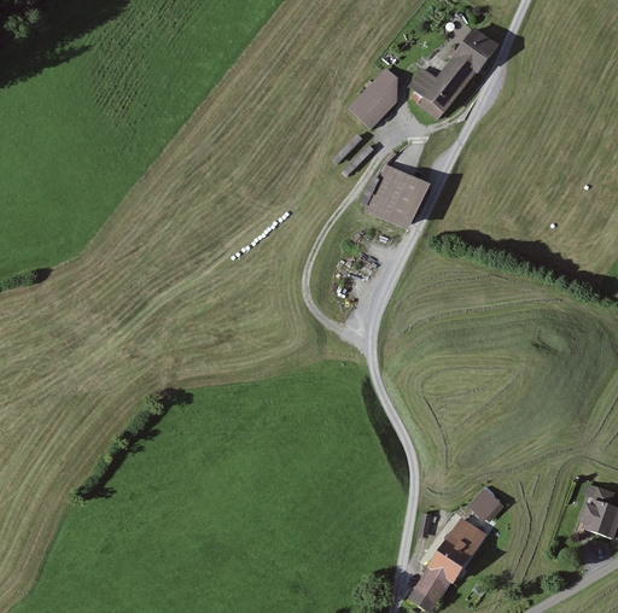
[(436,76),(423,66),(410,82),(425,94),(420,100),(441,117),(497,45),(473,27),(436,76)]
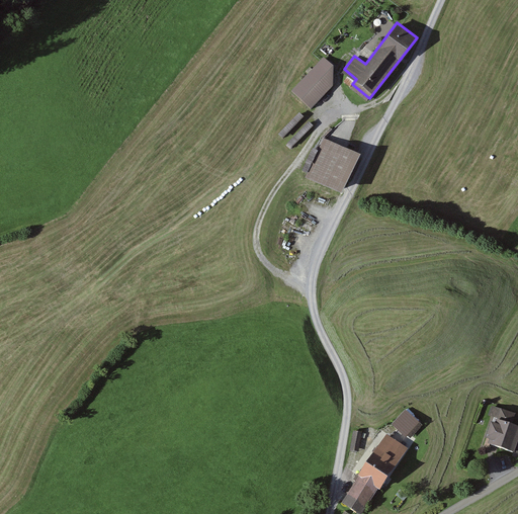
[(332,62),(324,56),(292,89),(311,108),(333,86),(332,62)]
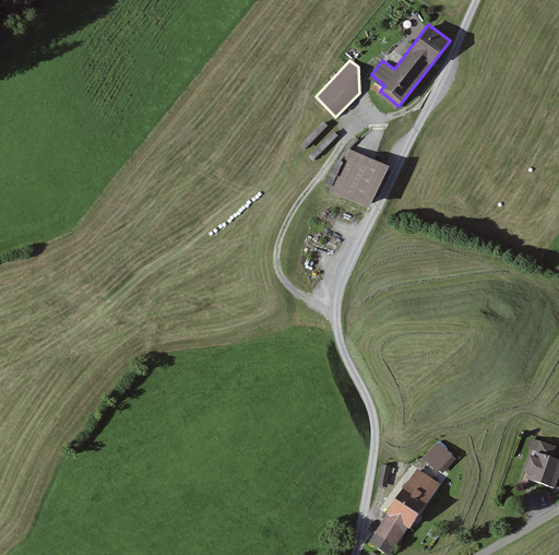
[(388,165),(349,148),(331,187),(369,204),(388,165)]
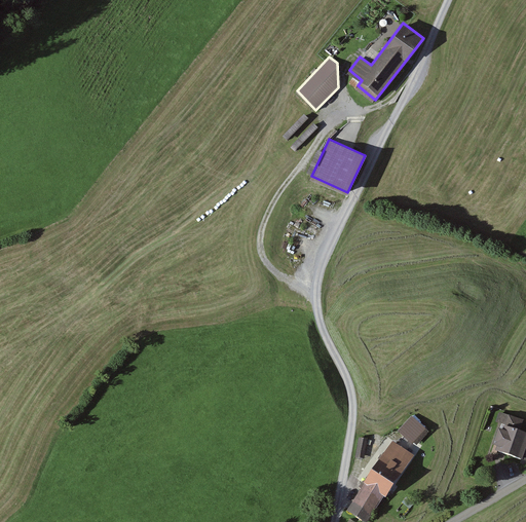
[(525,417),(501,410),(498,419),(511,423),(508,432),(498,429),(494,441),(503,444),(501,449),(523,456),(525,445),(525,430),(521,429),(525,417)]
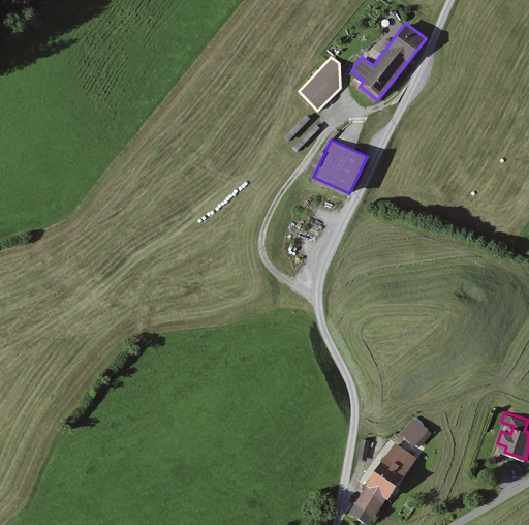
[(431,432),(413,418),(403,430),(421,445),(431,432)]
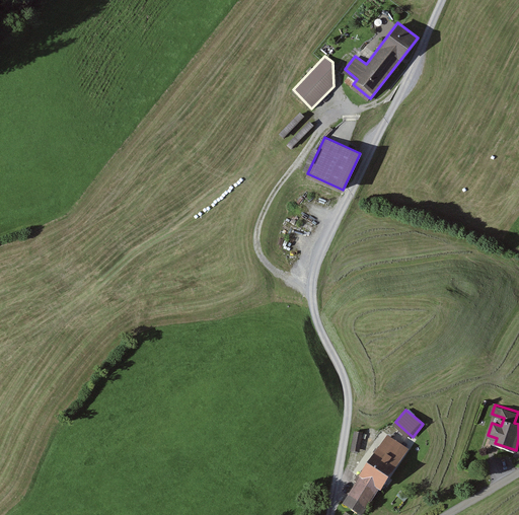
[(361,475),(343,502),(361,514),(378,490),(380,491),(409,448),(386,433),(359,473),(361,475)]
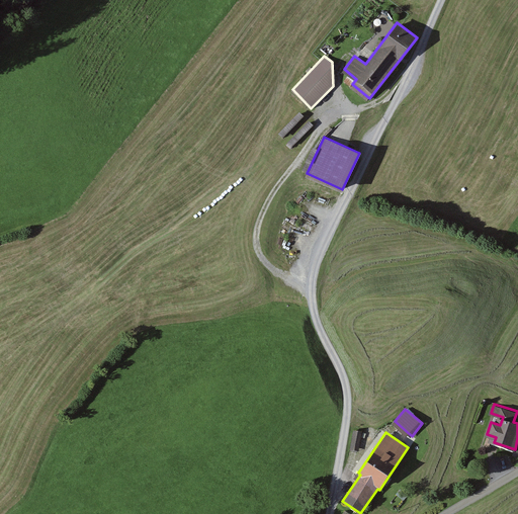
All buildings are outlined.
